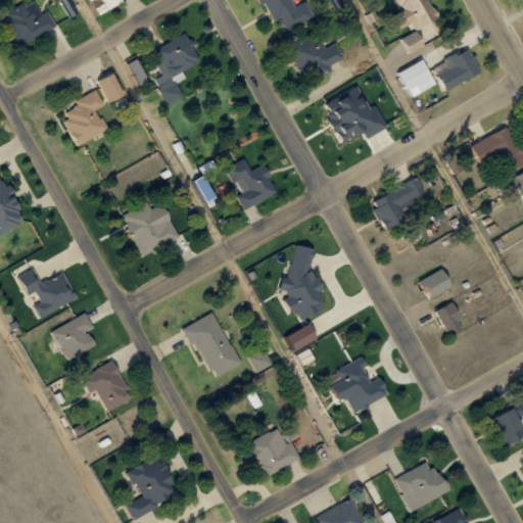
[(59,0),(69,18),(78,14),(70,0),(59,0)]
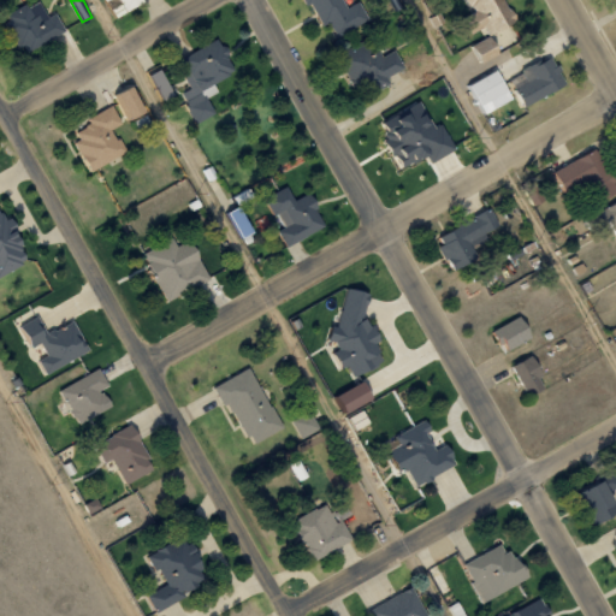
[(302,0),(306,6),(312,4),(323,27),(330,23),(336,37),(369,21),(360,1),(345,7),(342,0),(302,0)]
